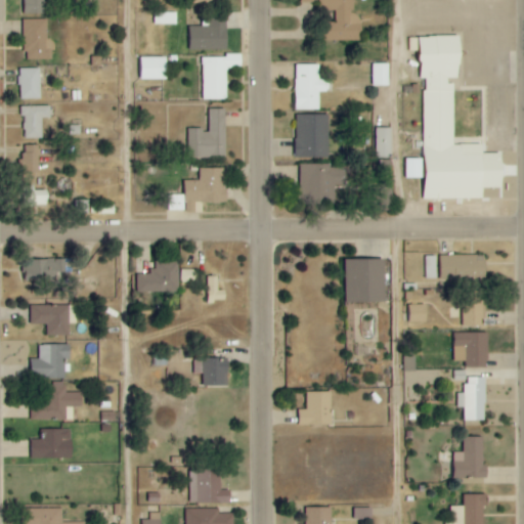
[(44,14),(44,0),(23,0),(24,14),(44,14)]
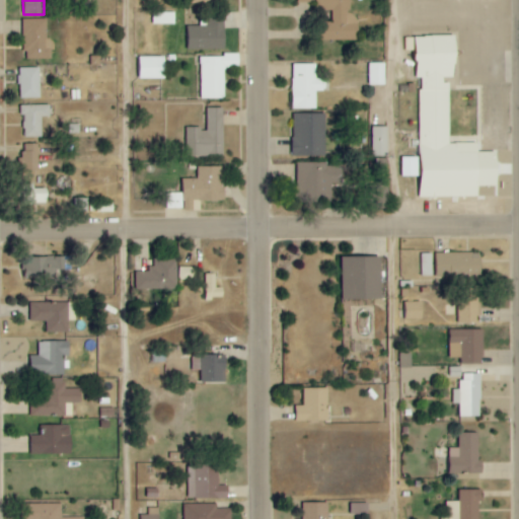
[(297,0),(298,5),(329,6),(328,41),(358,41),(358,14),(351,14),(350,0),(297,0)]
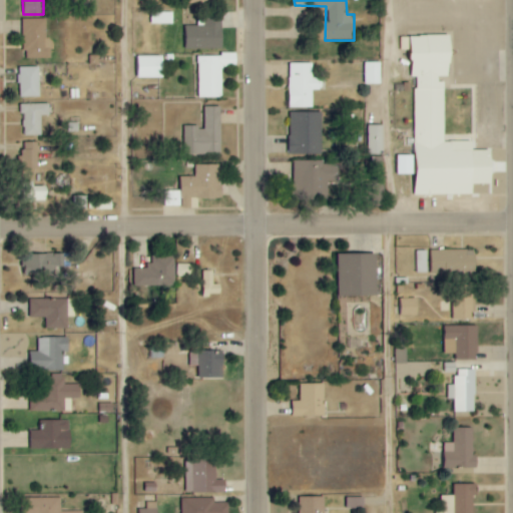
[(150,24),(173,25),(173,13),(151,13),(150,24)]
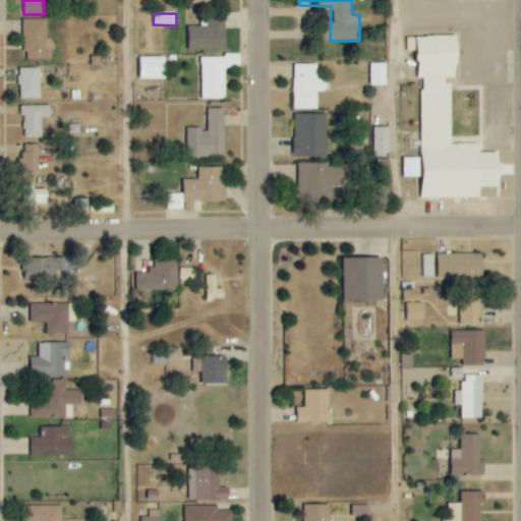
[(226,50),(226,17),(209,18),(209,26),(188,26),(188,51),(226,50)]
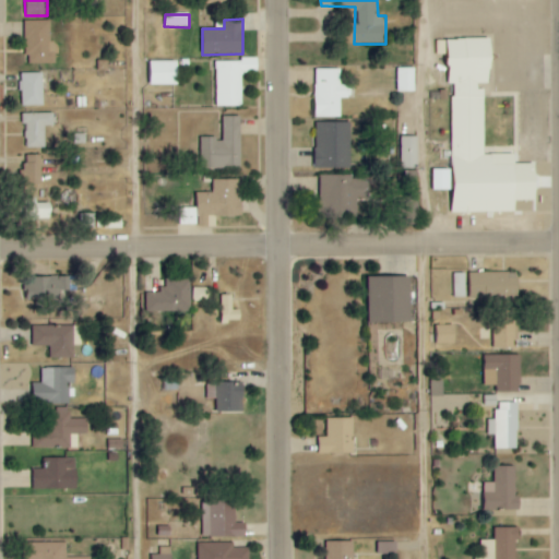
[(50,21),(25,21),(26,64),(57,63),(57,43),(50,43),(50,21)]
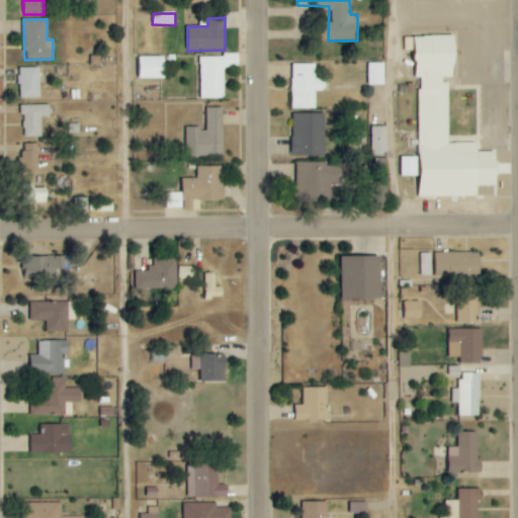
[(448,144),(448,80),(455,80),(455,36),(404,36),(404,52),(415,52),(415,78),(419,78),(418,157),(402,157),(402,177),(419,177),(419,197),(478,197),(478,186),(497,186),(497,152),(478,152),(478,144),(448,144)]
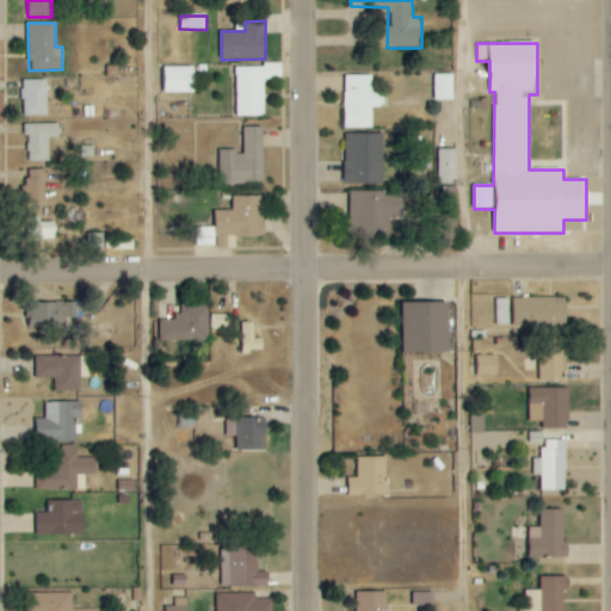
[(265,117),(264,80),(282,80),(282,66),(236,66),(236,117),(265,117)]
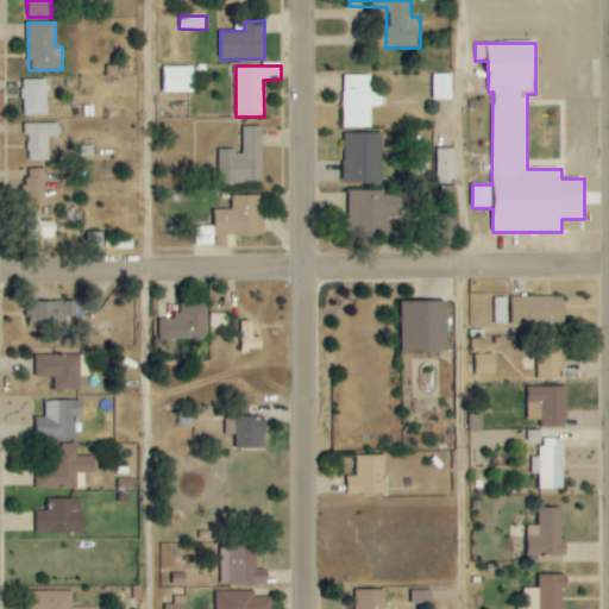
[(194,67),(162,68),(162,94),(194,93),(194,67)]
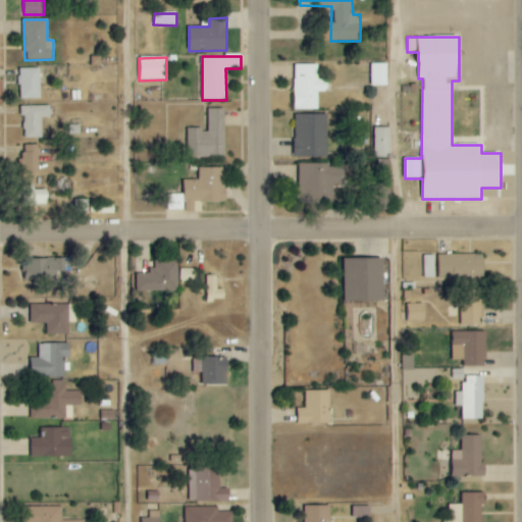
[(387,63),(371,64),(372,87),(387,87),(387,63)]
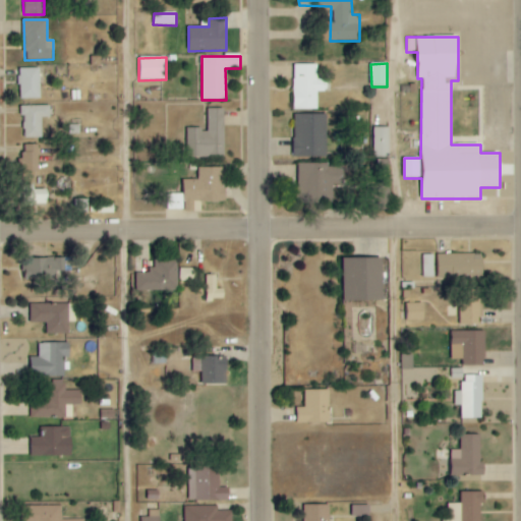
[(317,65),(294,64),(293,110),(317,110),(317,92),(326,92),(326,79),(317,79),(317,65)]
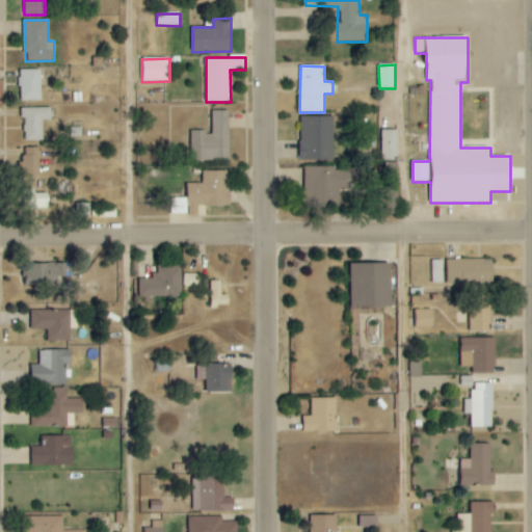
[(42,101),(41,70),(19,71),(20,102),(42,101)]
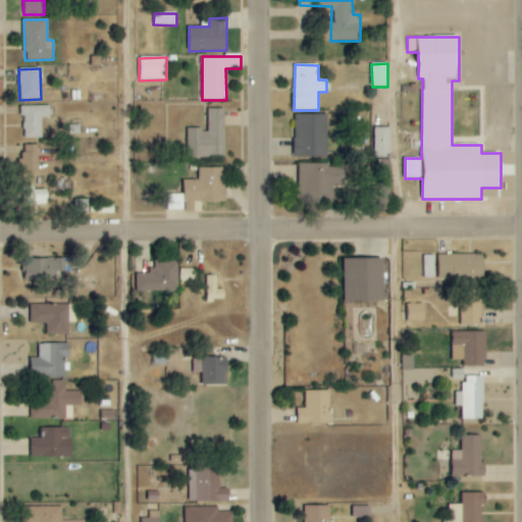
[(42,138),(42,118),(51,118),(51,106),(23,107),(23,138),(42,138)]
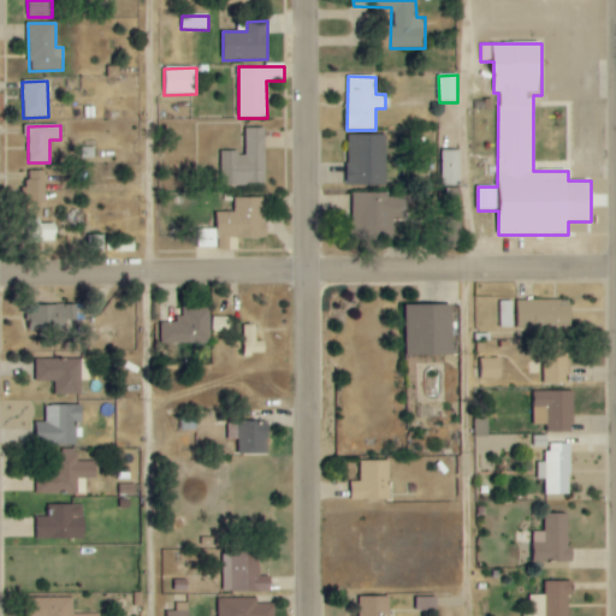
[(265,187),(266,129),(246,129),(246,153),(221,153),(220,185),(265,187)]
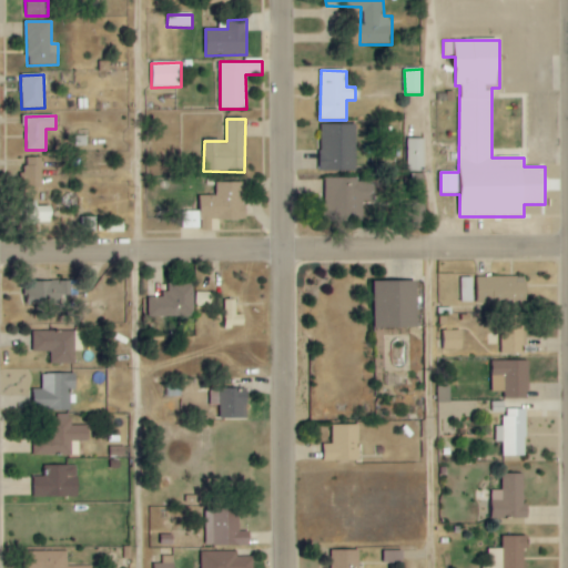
[(321,171),(356,172),(356,125),(321,124),(321,171)]
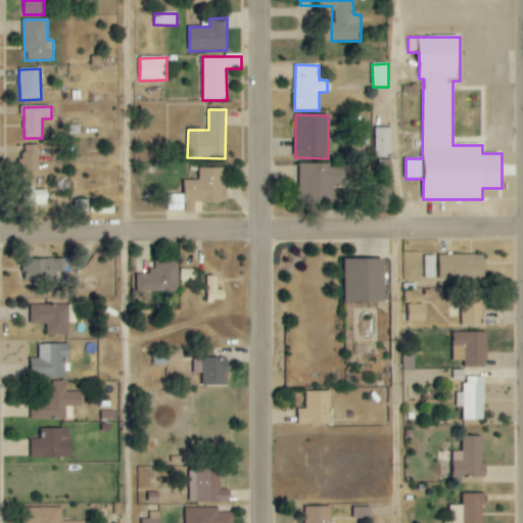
[(390,158),(391,129),(375,128),(375,157),(390,158)]
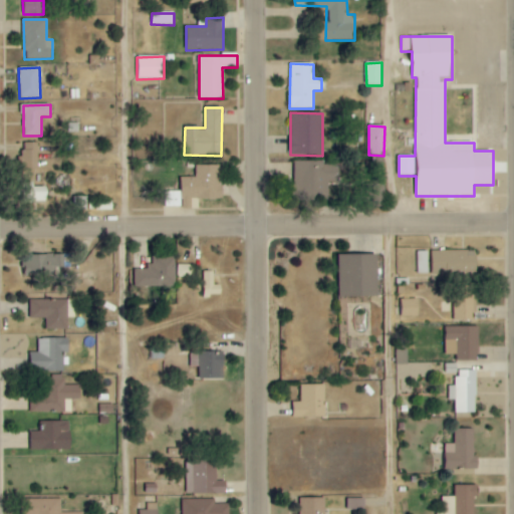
[(38,143),(23,143),(23,170),(38,170),(38,143)]
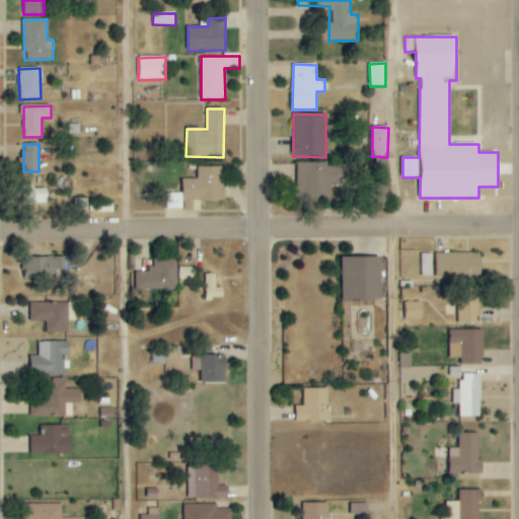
[(373,167),(374,179),(386,178),(385,159),(378,159),(378,166),(373,167)]
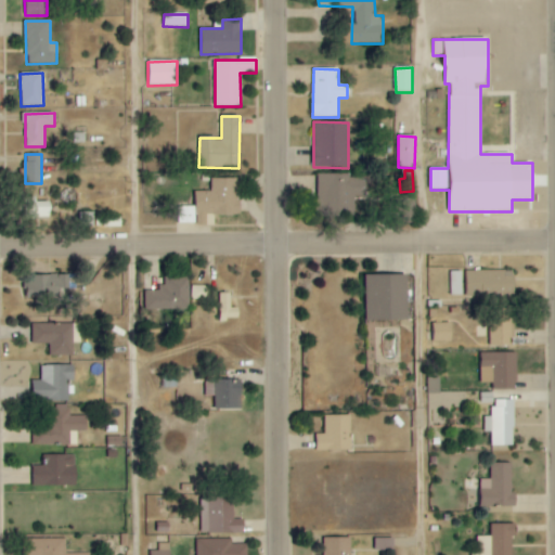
[(366,178),(350,178),(350,175),(318,175),(318,210),(344,210),(344,196),(366,195),(366,178)]
